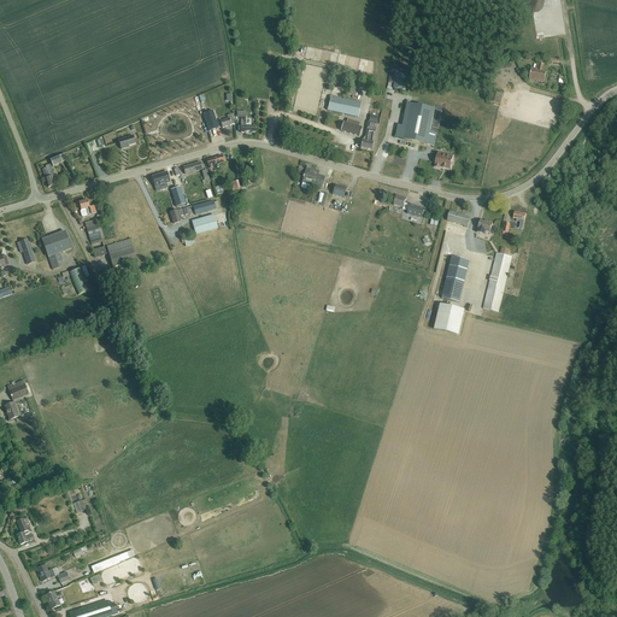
[(542,71),(544,65),(536,64),(535,70),(532,69),(529,80),(544,83),(546,71),(542,71)]
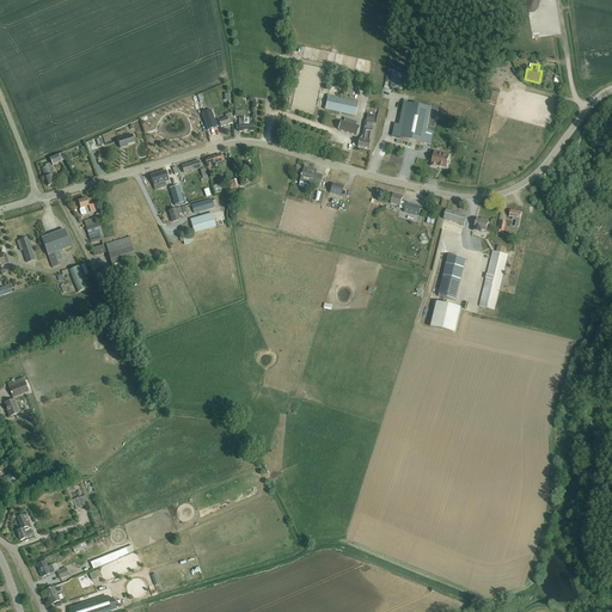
[(392,78),(391,87),(399,90),(402,79),(392,78)]
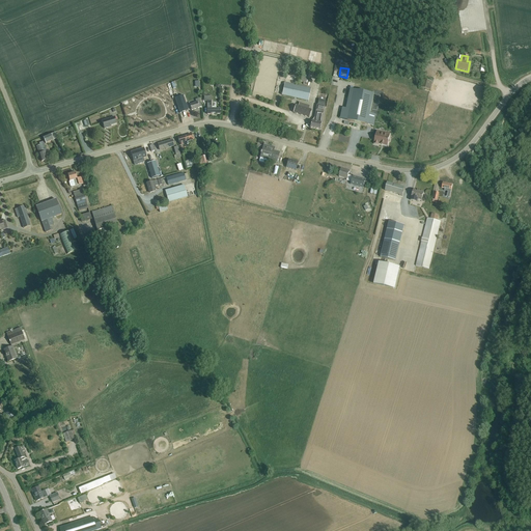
[(423,80),(421,88),(430,91),(432,83),(423,80)]
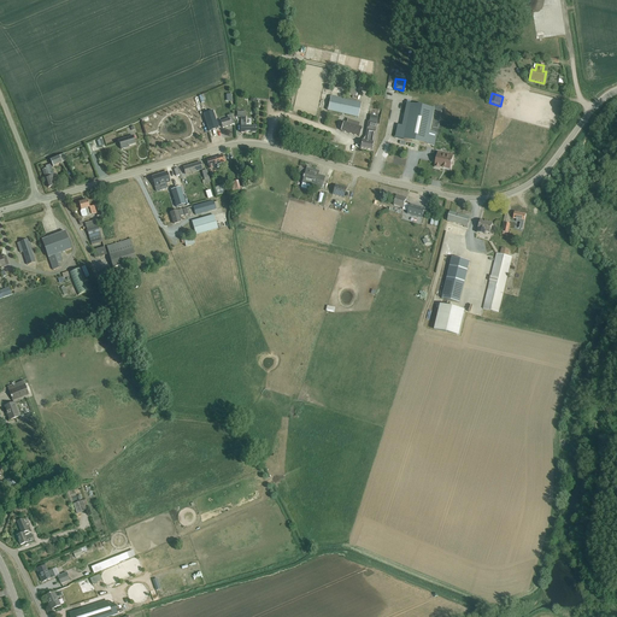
[(362,103),(330,97),(328,110),(358,117),(362,103)]
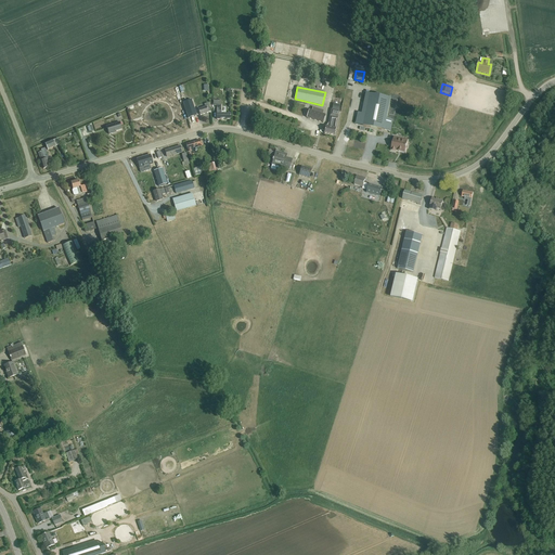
[(363,125),(390,131),(392,121),(387,119),(391,99),(371,93),(363,125)]
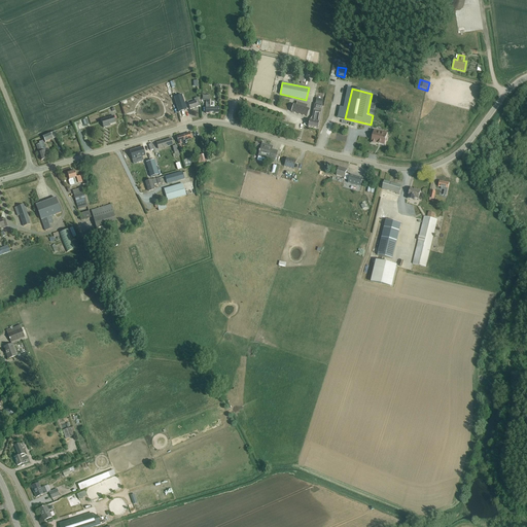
[(209,96),(202,96),(203,101),(205,101),(206,114),(218,113),(218,109),(214,109),(214,106),(209,106),(209,101),(209,96)]
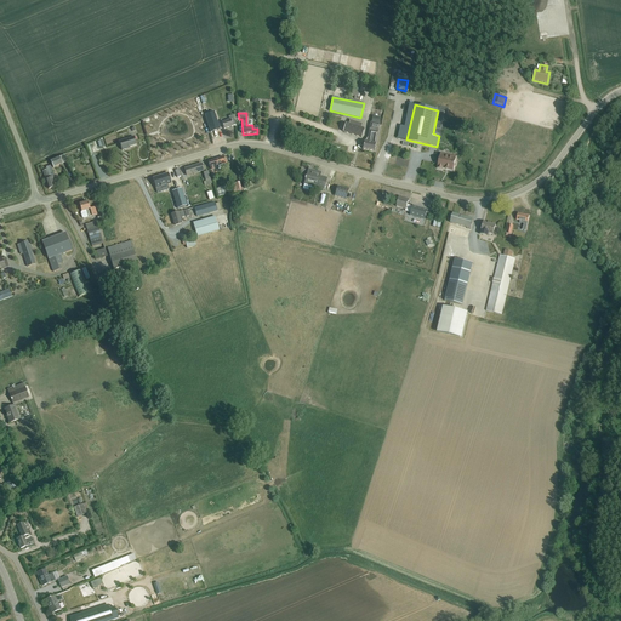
[(214,127),(216,132),(235,125),(233,117),(228,118),(229,120),(214,126),(214,125),(208,126),(209,130),(214,127)]
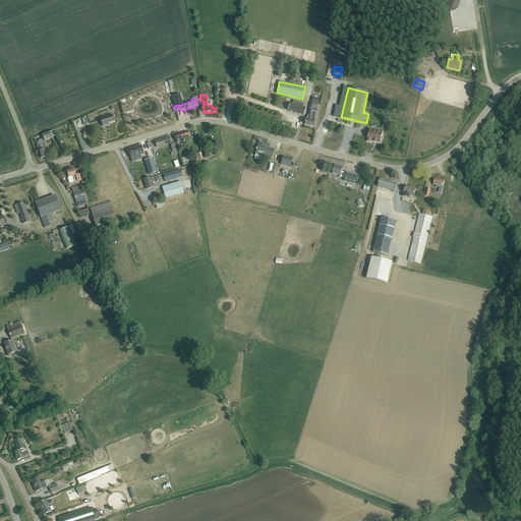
[(305,119),(304,125),(313,127),(314,121),(316,111),(316,109),(317,110),(317,105),(317,104),(317,103),(312,102),(311,103),(310,108),(310,110),(309,110),(308,119),(305,119)]
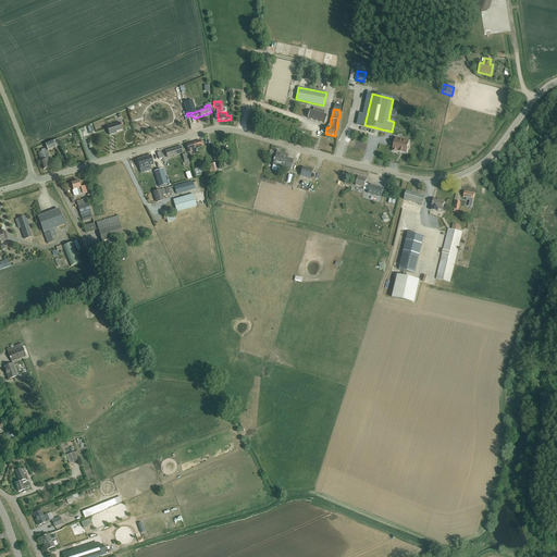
[(308,119),(324,123),(326,115),(310,111),(308,119)]
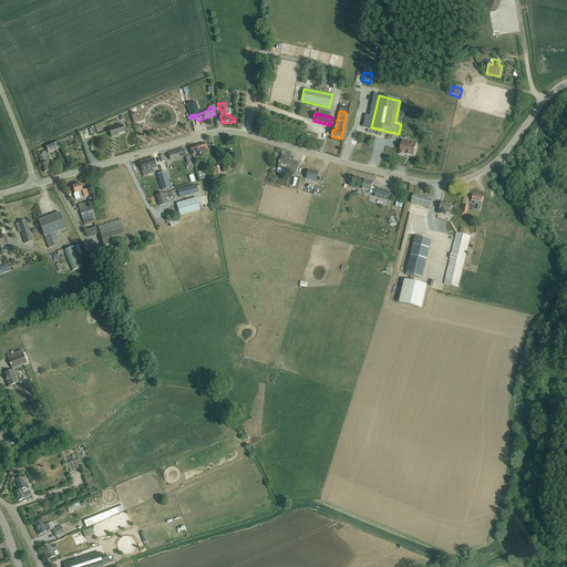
[(109,129),(111,137),(115,136),(115,135),(124,133),(122,125),(109,129)]
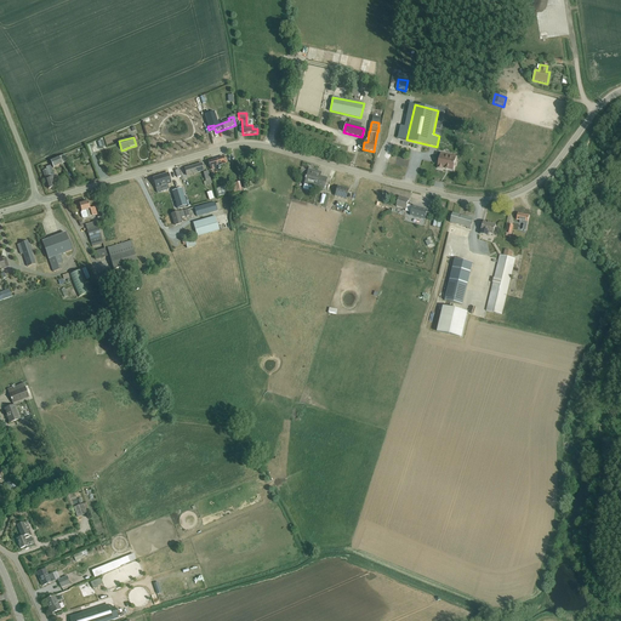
[(455,165),(455,164),(456,157),(440,153),(438,169),(443,170),(443,169),(446,169),(446,170),(449,170),(454,171),(454,167),(455,166),(455,165)]
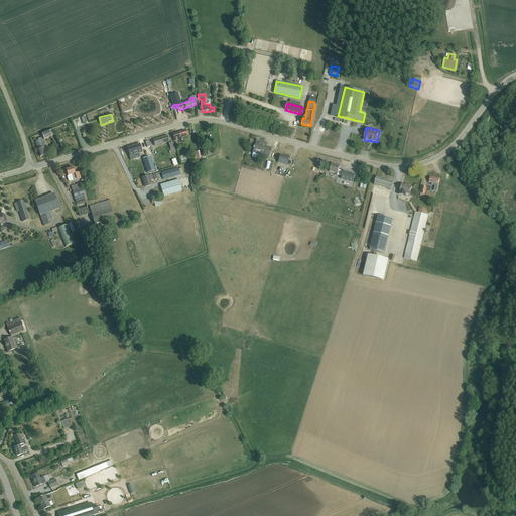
[(53,129),(41,134),(43,139),(55,134),(53,129)]
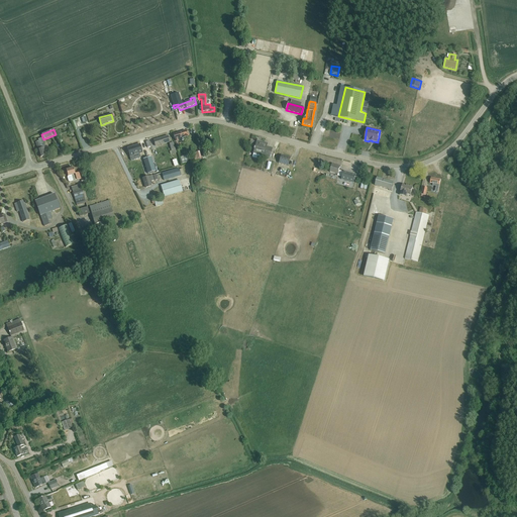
[(321,134),(338,138),(339,133),(322,129),(321,134)]
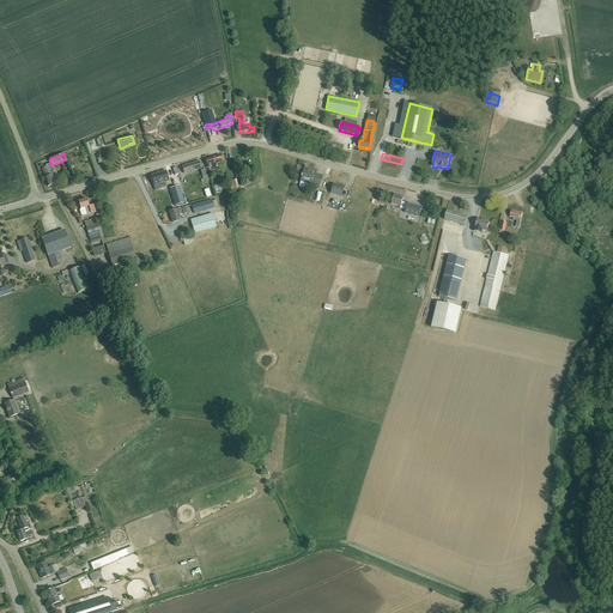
[(213,157),(205,159),(208,169),(216,167),(223,164),(222,162),(225,162),(223,156),(220,157),(220,155),(213,157)]
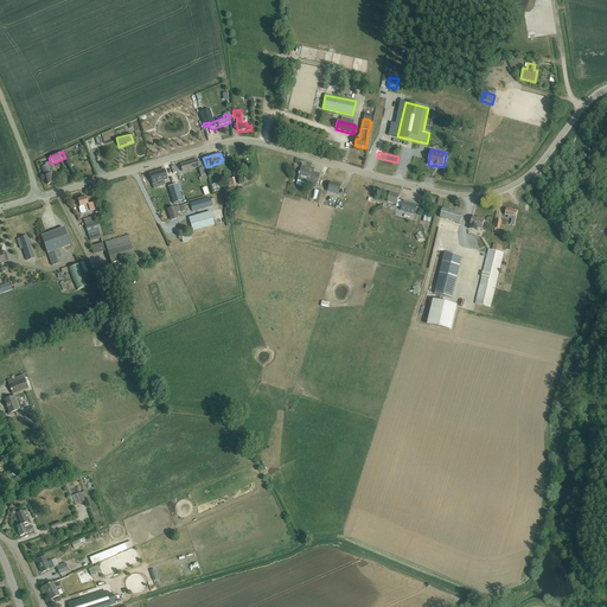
[(176,165),(172,165),(174,173),(181,171),(179,160),(176,161),(176,165)]
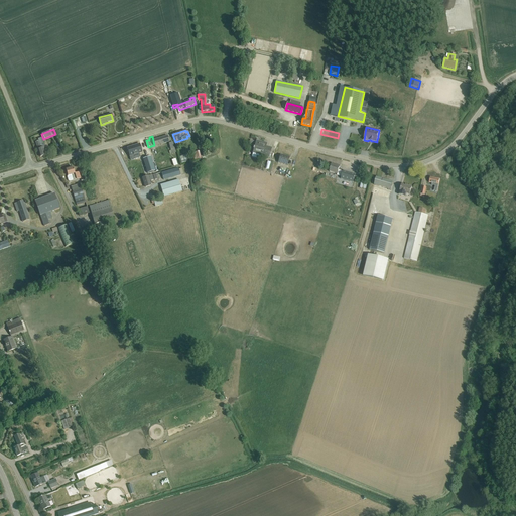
[(153,140),(155,146),(169,142),(167,136),(153,140)]
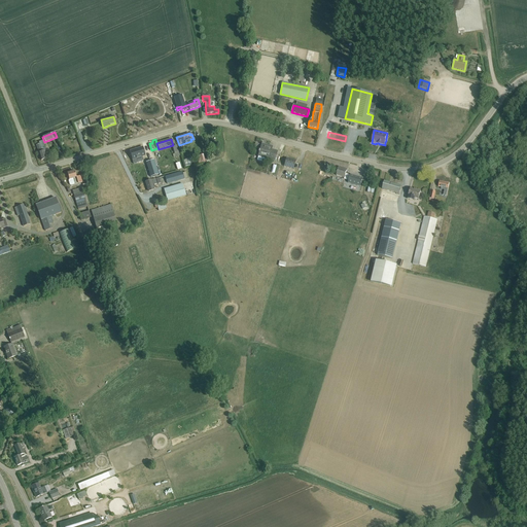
[(39,144),(36,145),(40,161),(46,159),(44,151),(45,150),(42,141),(38,142),(39,144)]
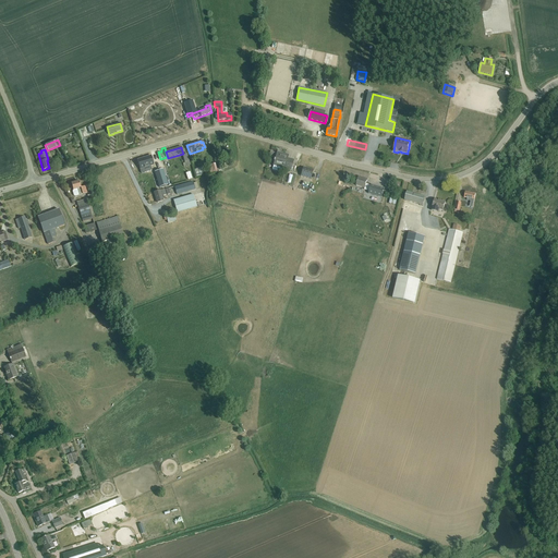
[(280,168),(291,171),(294,160),(288,159),(288,156),(277,153),(275,160),(274,159),(274,161),(275,161),(274,165),(281,167),(280,168)]
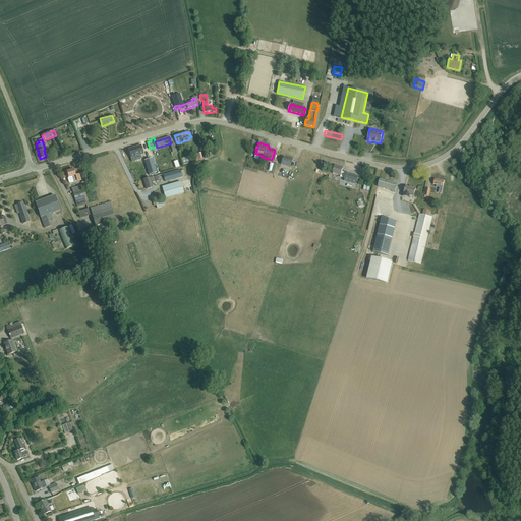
[(133,158),(143,155),(140,146),(128,150),(131,159),(132,162),(135,162),(133,158)]
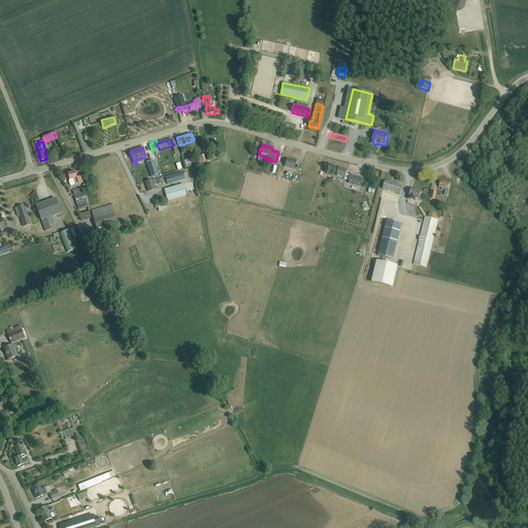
[(197,157),(199,164),(205,162),(204,155),(197,157)]
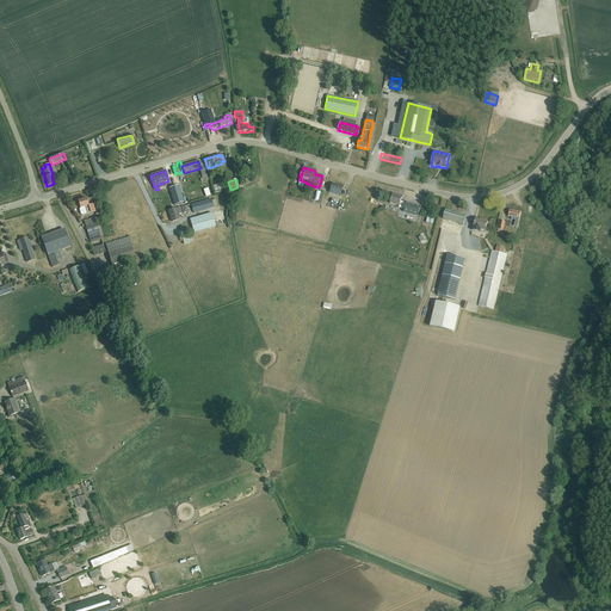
[(329,193),(340,196),(343,186),(332,184),(329,193)]
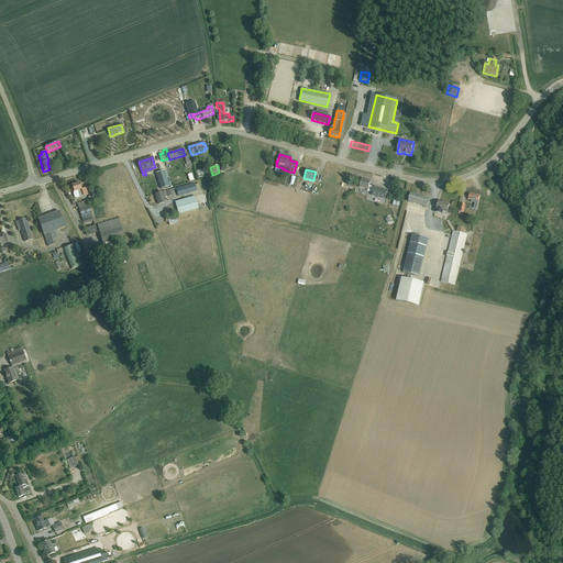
[(165,172),(156,174),(161,189),(169,187),(165,172)]
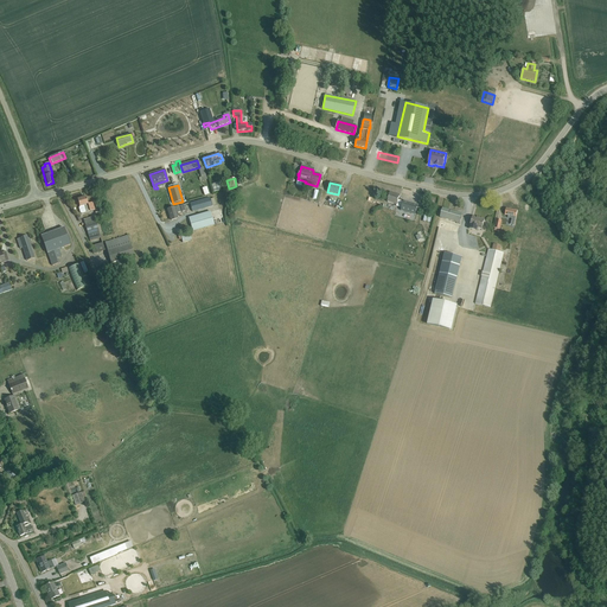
[(389,198),(388,203),(397,205),(396,206),(401,208),(403,202),(400,202),(401,199),(398,199),(400,197),(396,196),(394,195),(390,193),(389,198)]
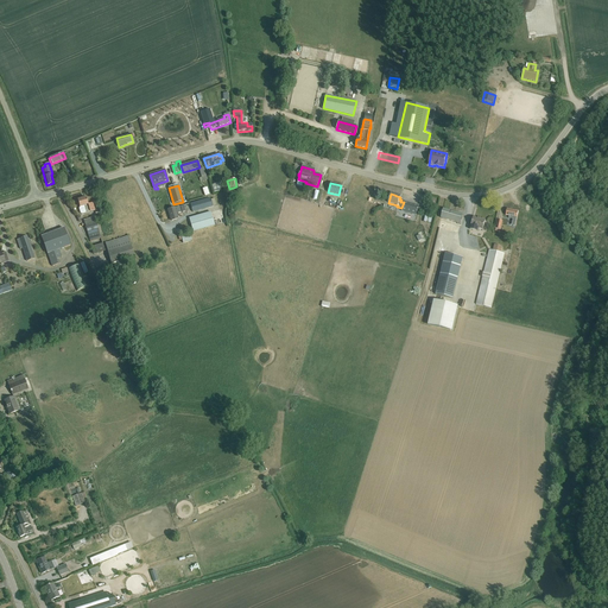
[(87,198),(78,201),(81,208),(80,209),(81,214),(82,215),(87,214),(95,211),(93,203),(89,204),(87,198)]
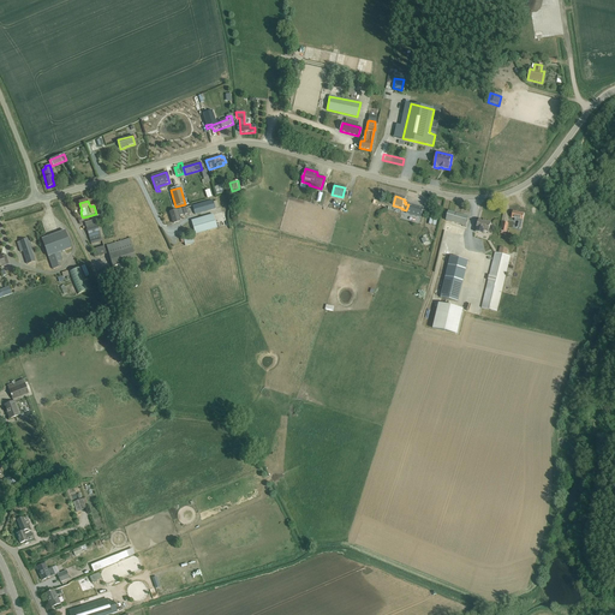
[(195,215),(215,209),(213,201),(192,207),(192,206),(185,208),(186,208),(183,209),(185,215),(195,213),(195,215)]
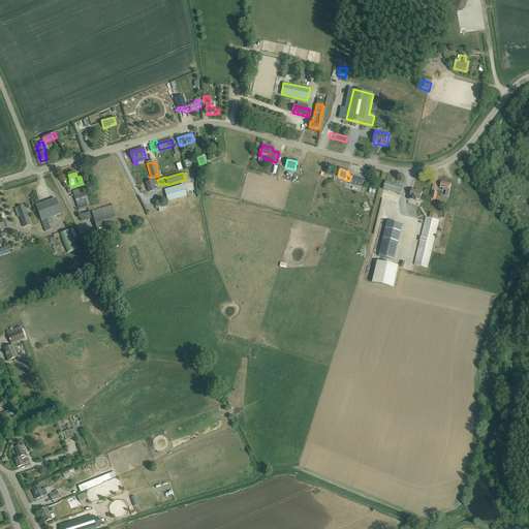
[(362,188),(365,179),(352,176),(349,184),(362,188)]
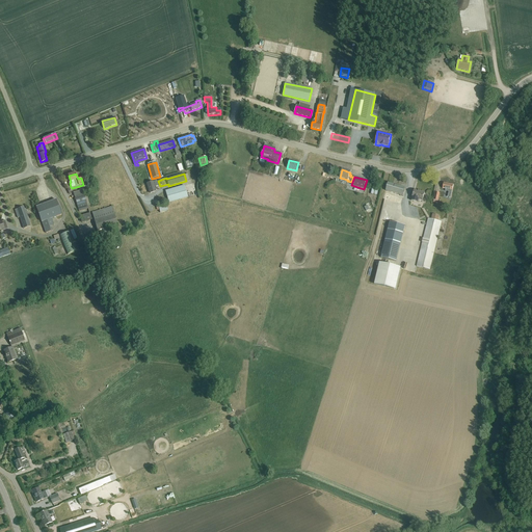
[(153,182),(148,183),(150,193),(155,191),(154,187),(158,186),(157,181),(153,182)]
